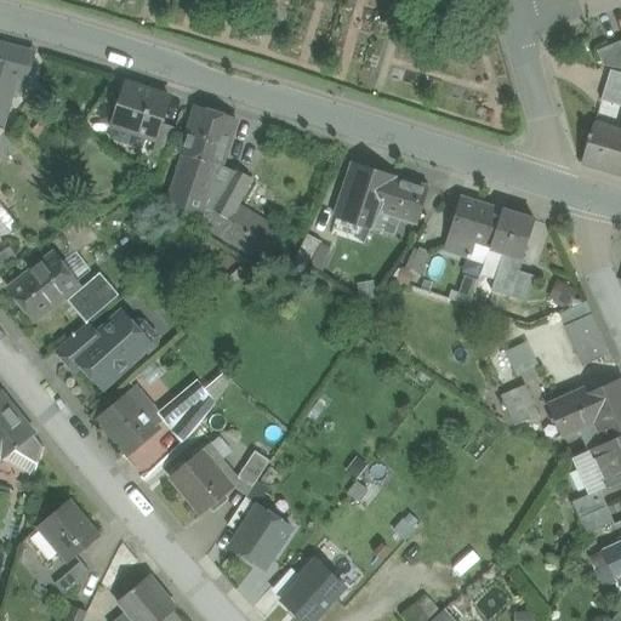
[(620,41),(597,52),(603,66),(620,69),(620,41)]
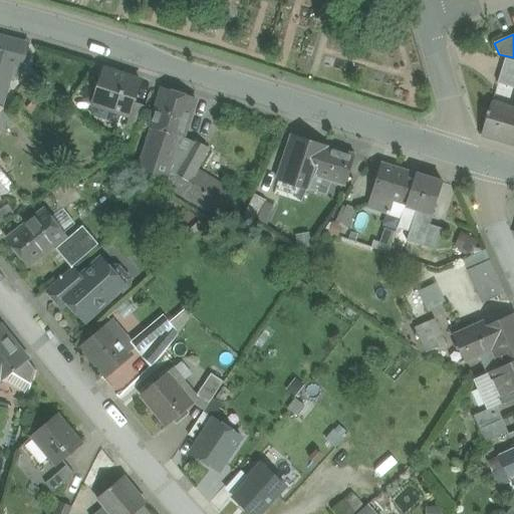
[(0,35),(0,76),(13,80),(17,81),(21,77),(30,44),(0,35)]
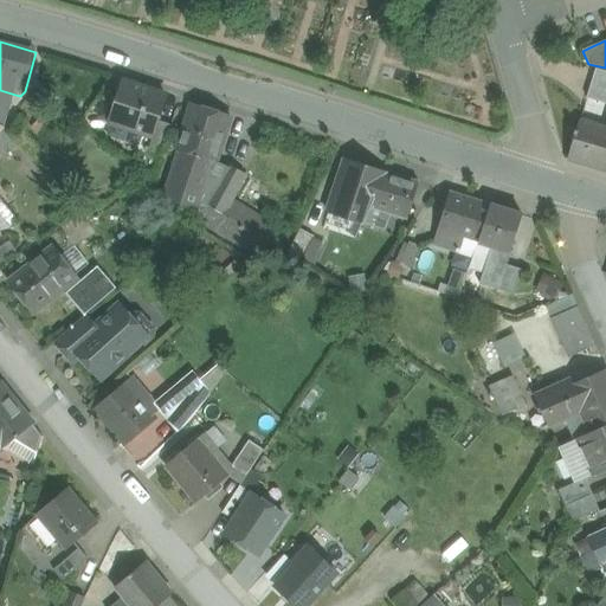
[(605,72),(595,70),(587,100),(605,104),(605,72)]
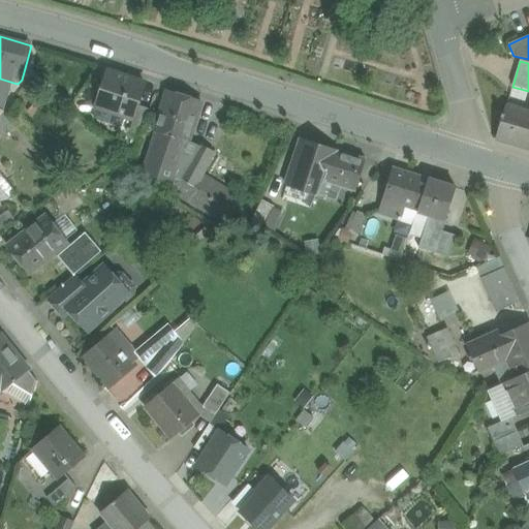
[(133,120),(137,105),(145,84),(109,72),(99,101),(112,105),(110,113),(133,120)]
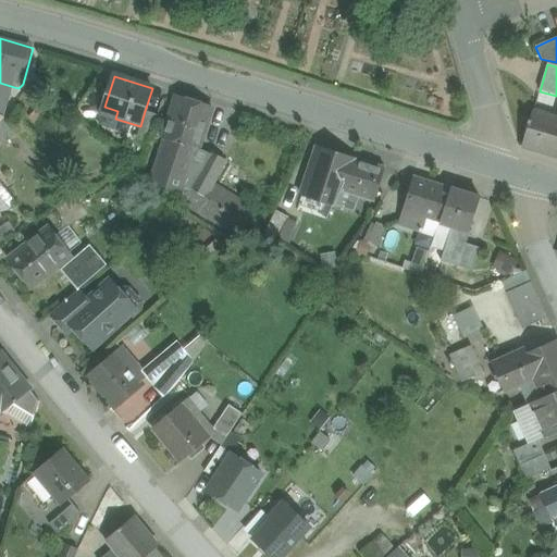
[(0,116),(4,118),(14,87),(0,83),(0,116)]
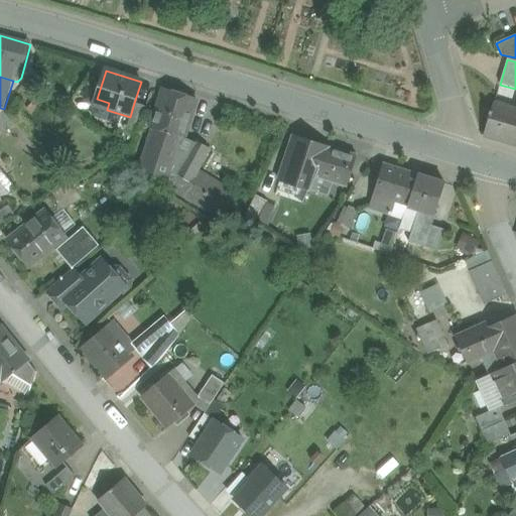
[(196,99),(164,89),(144,151),(182,164),(194,143),(183,139),(196,99)]
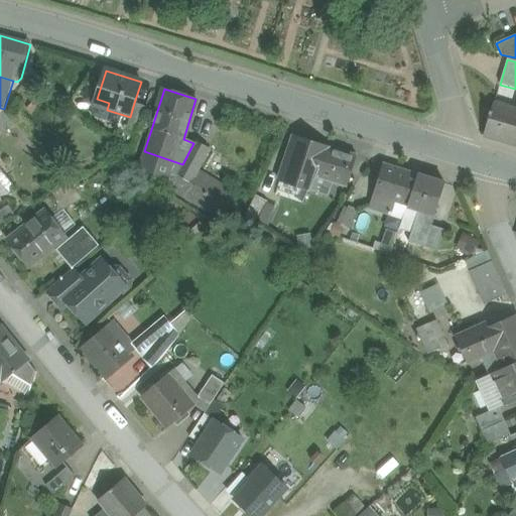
[(109,103),(97,99),(95,105),(107,110),(109,103)]
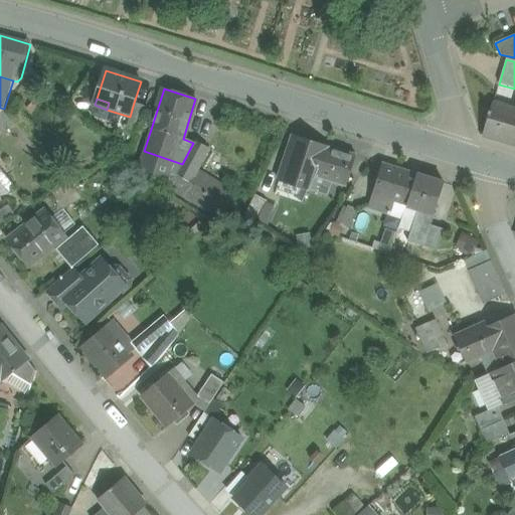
[(130,117),(125,132),(137,135),(146,107),(134,103),(130,117)]
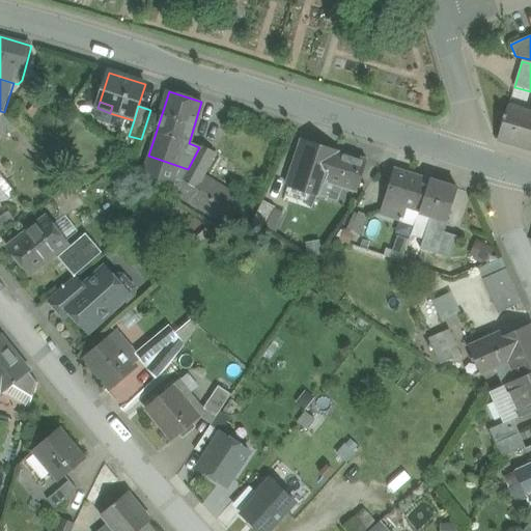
[(530,113),(508,107),(498,141),(530,150),(530,113)]
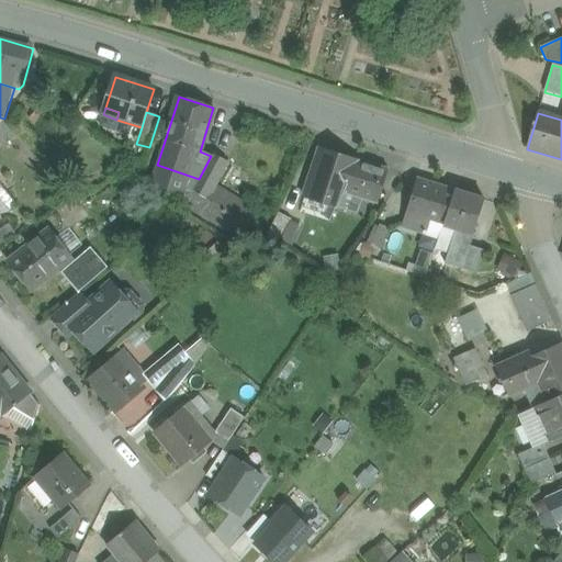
[(0,117),(0,145),(14,127),(4,119),(0,117)]
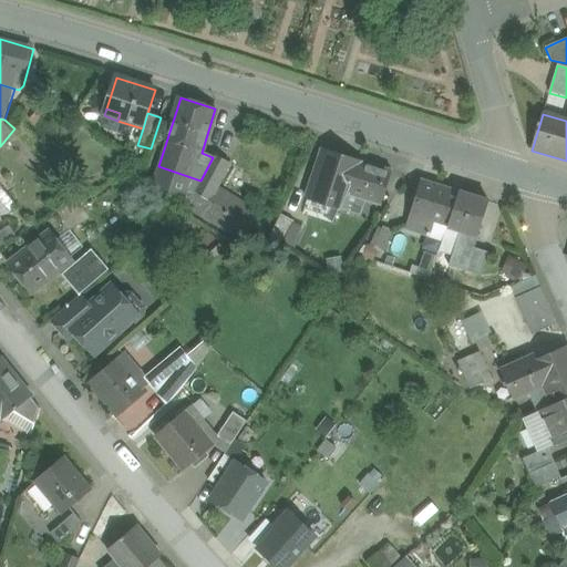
[(362,163),(328,151),(321,171),(318,171),(308,199),(310,200),(312,196),(341,206),(340,210),(342,206),(348,195),(362,163)]
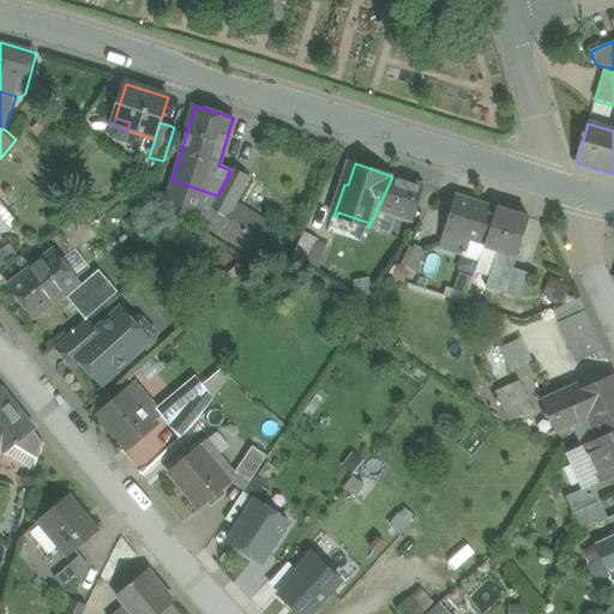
[(217,196),(172,180),(164,204),(199,221),(198,223),(259,260),(272,246),(281,230),(235,204),(248,178),(232,168),(230,170),(217,196)]
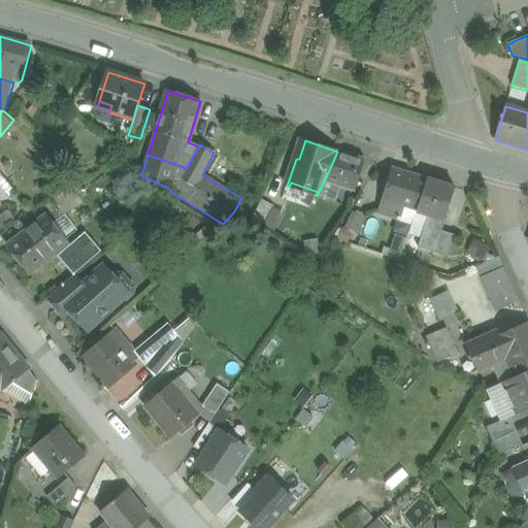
[(366,162),(337,152),(324,182),(341,188),(355,193),(366,162)]
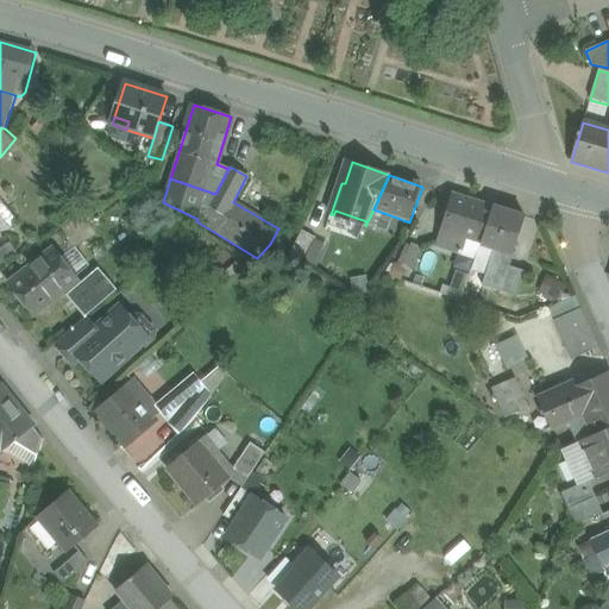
[(494,207),(453,195),(441,232),(466,239),(481,244),(482,244),(494,207)]
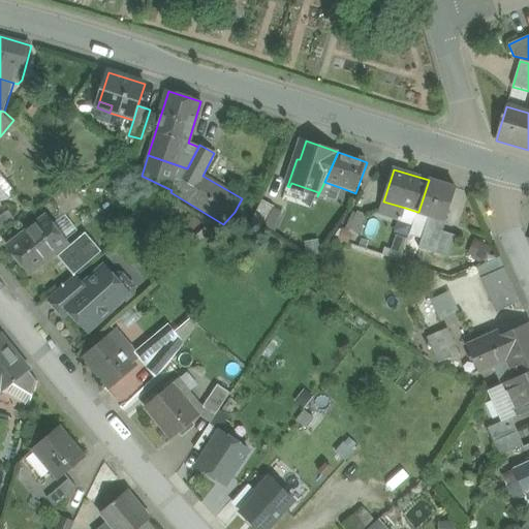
[(456,189),(429,180),(418,212),(429,216),(435,218),(445,221),(456,189)]
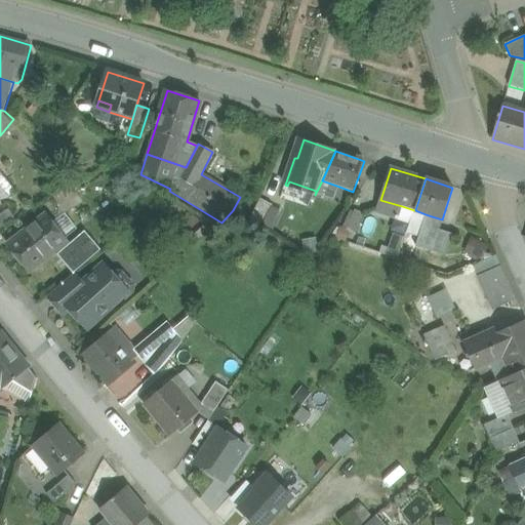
[(322,180),(317,191),(336,197),(339,187),(322,180)]
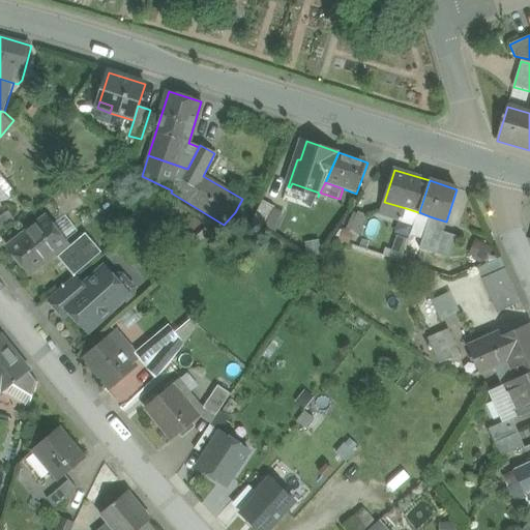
[(84,206),(79,198),(60,208),(65,217),(84,206)]
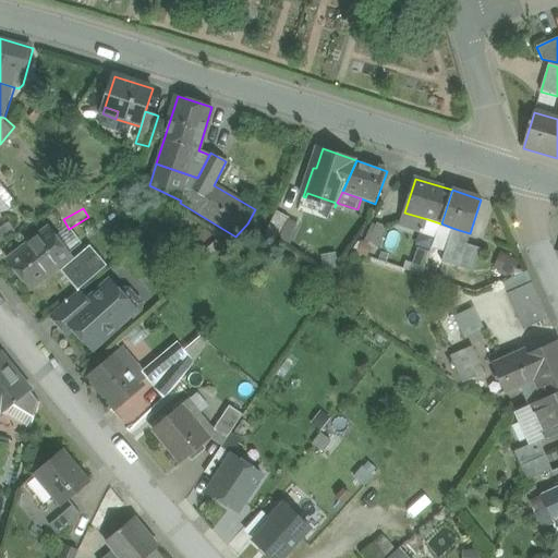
[(289,218),(277,211),(265,234),(278,241),(289,218)]
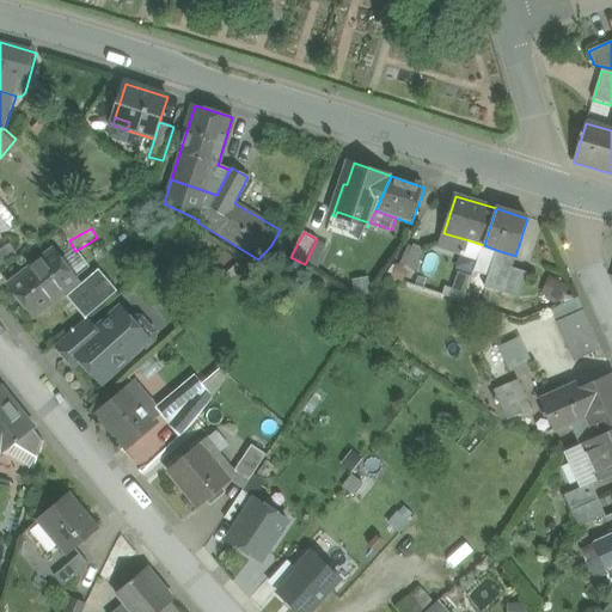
[(469,240),(444,233),(439,249),(464,257),(469,240)]
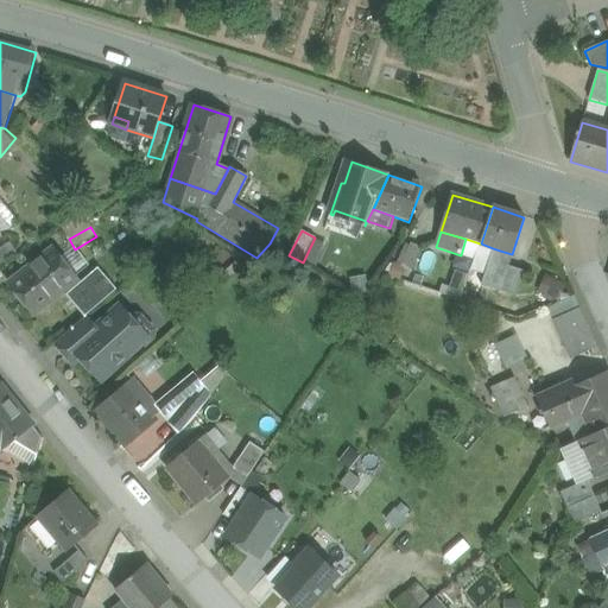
[(466,239),(461,255),(474,259),(480,244),(466,239)]
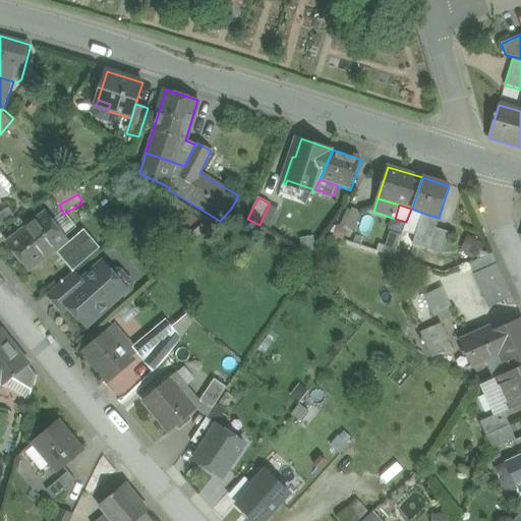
[(0,214),(0,226),(15,217),(9,209),(0,214)]
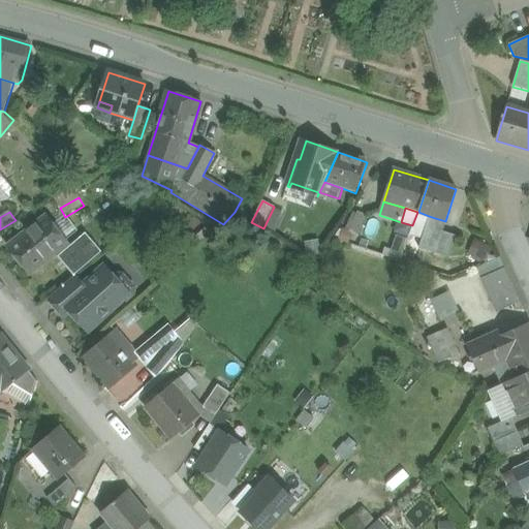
[(358,212),(349,231),(359,236),(367,216),(358,212)]
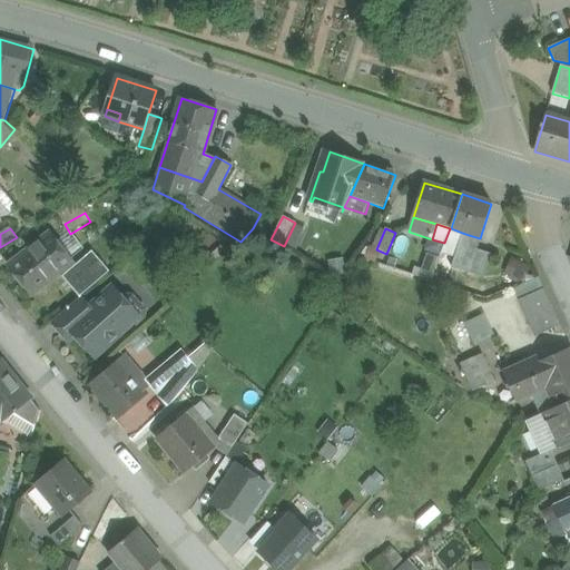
[(451,228),(450,228),(444,243),(442,252),(455,256),(462,233),(451,228)]
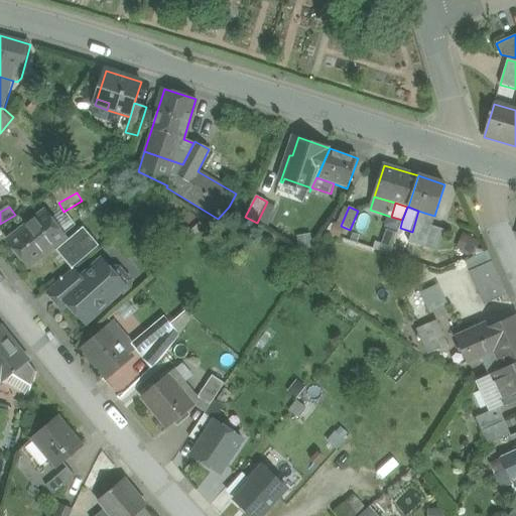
[(424,213),(418,211),(412,232),(408,242),(425,247),(431,226),(434,216),(424,213)]
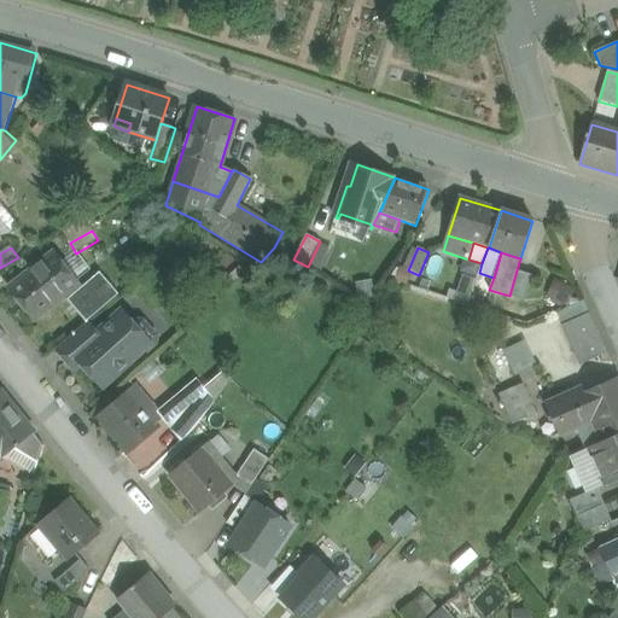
[(57,255),(10,290),(34,321),(80,286),(57,255)]
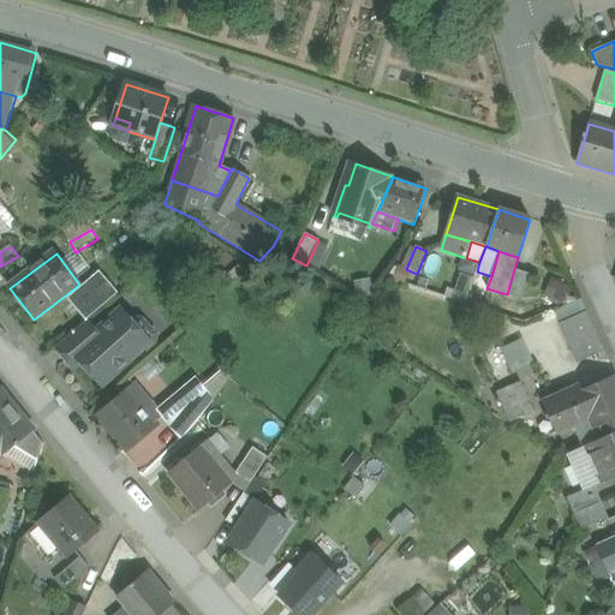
[(530,274),(514,269),(507,294),(521,299),(530,274)]
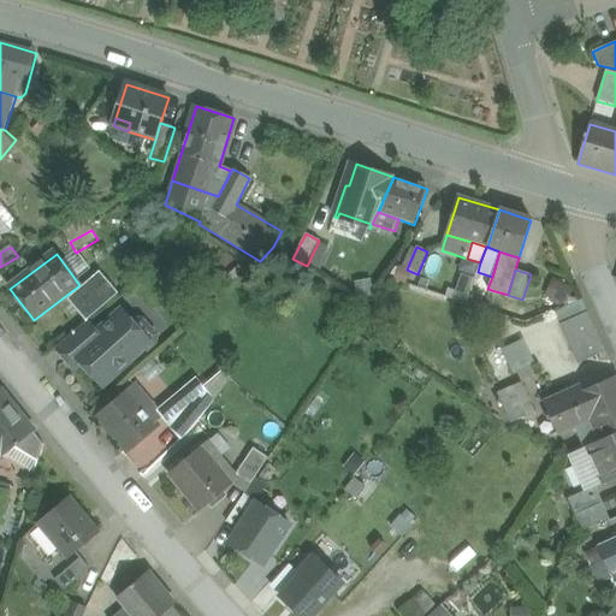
[(463,277),(455,301),(466,304),(474,280),(463,277)]
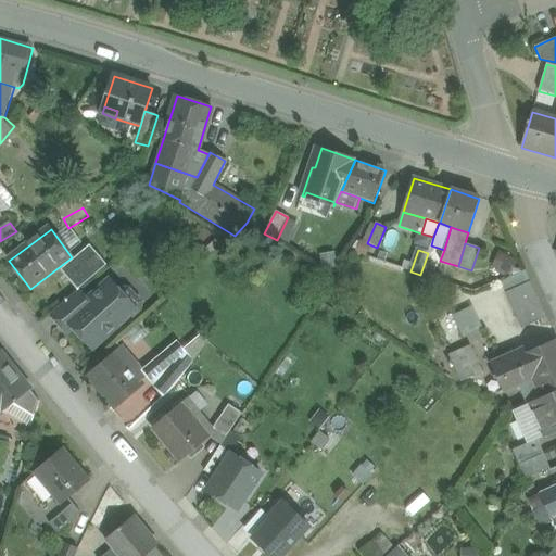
[(505,255),(501,265),(510,269),(515,260),(505,255)]
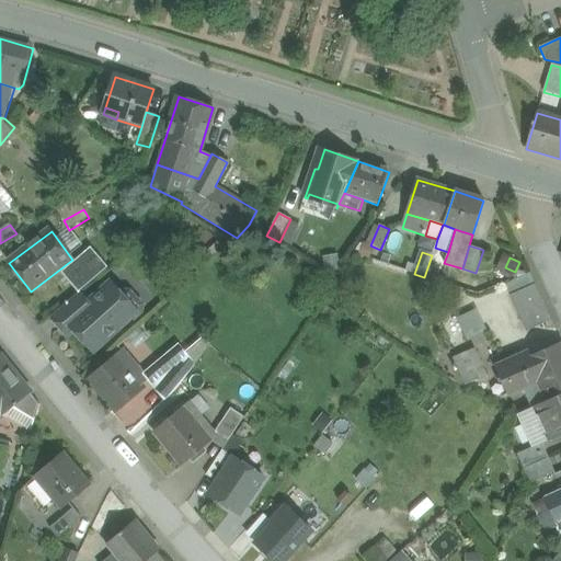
[(505,284),(510,296),(536,285),(530,273),(505,284)]
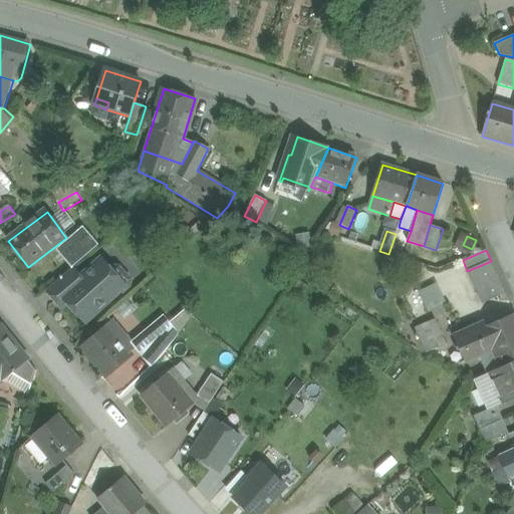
[(81,277),(60,296),(61,296),(68,304),(84,322),(121,289),(109,276),(110,268),(101,259),(81,277)]
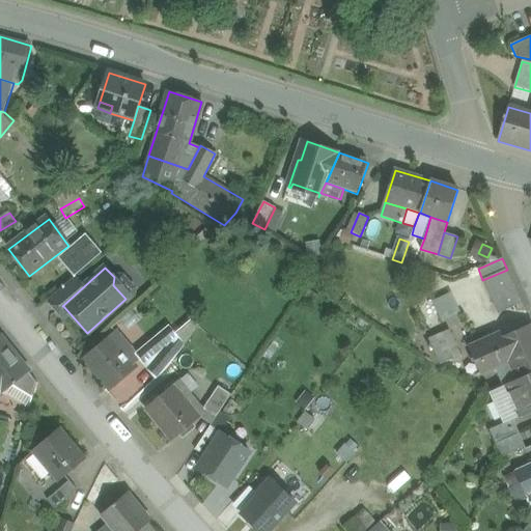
[(507,270),(482,280),(498,314),(522,304),(507,270)]
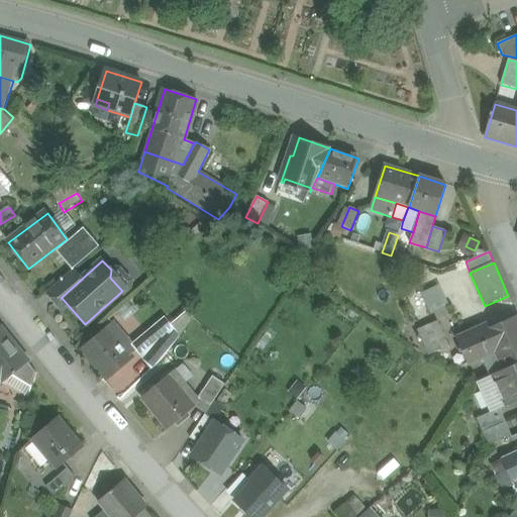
[(74,269),(45,293),(56,304),(62,298),(61,298),(82,279),(74,269)]
